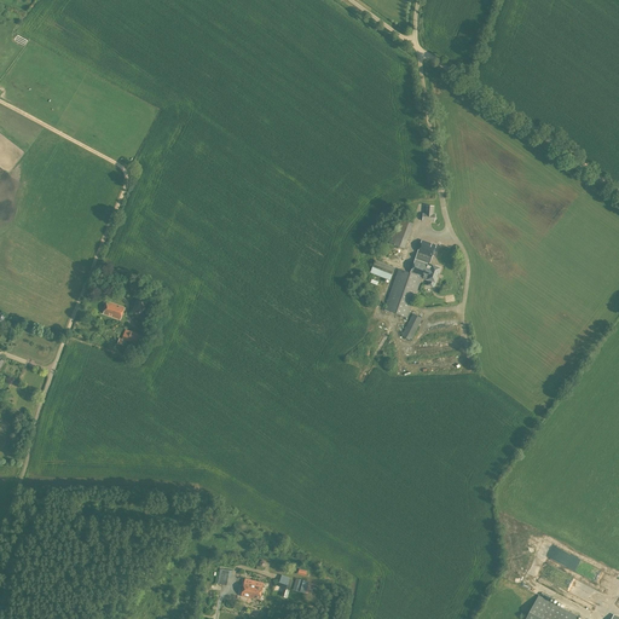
[(433,214),(433,207),(426,206),(426,213),(423,213),(422,220),(434,221),(435,214),(433,214)]
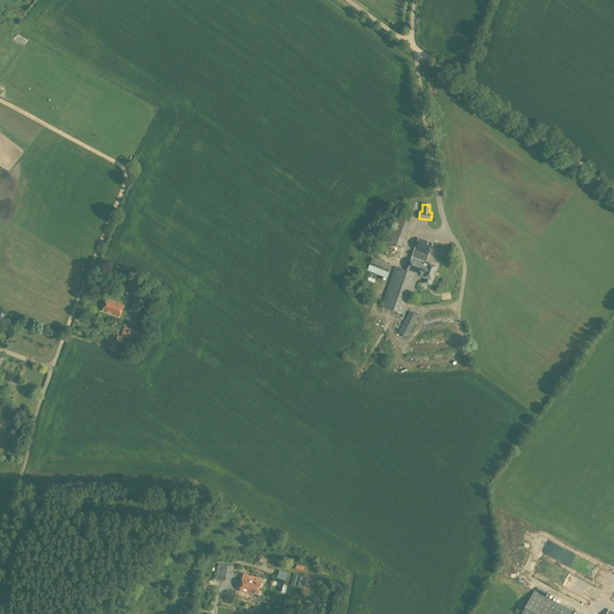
[(401,247),(410,222),(395,217),(386,241),(401,247)]
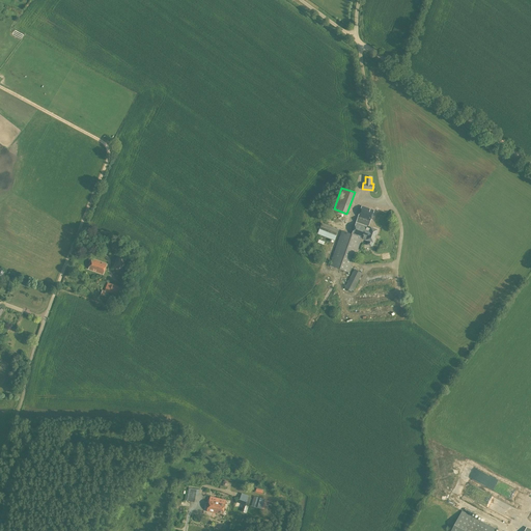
[(352,234),(341,230),(330,266),(350,273),(361,238),(368,240),(367,240),(366,245),(371,247),(376,230),(368,227),(374,211),(362,205),(352,234)]
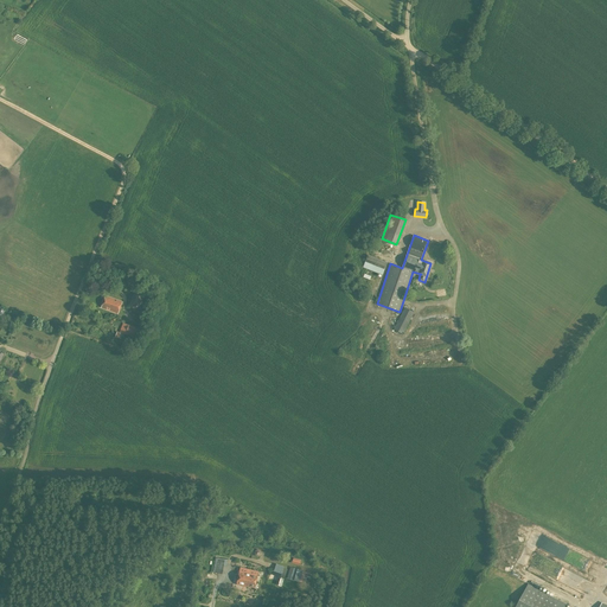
[(382,275),(387,262),(368,255),(363,268),(382,275)]
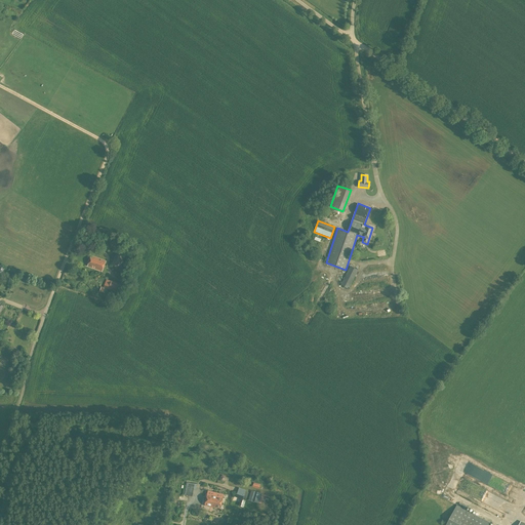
[(115,251),(110,265),(120,269),(125,255),(115,251)]
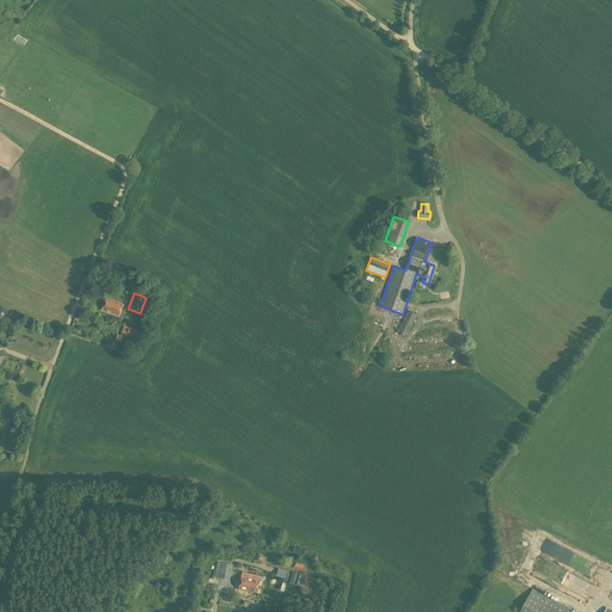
[(118,316),(123,305),(106,299),(102,310),(118,316)]
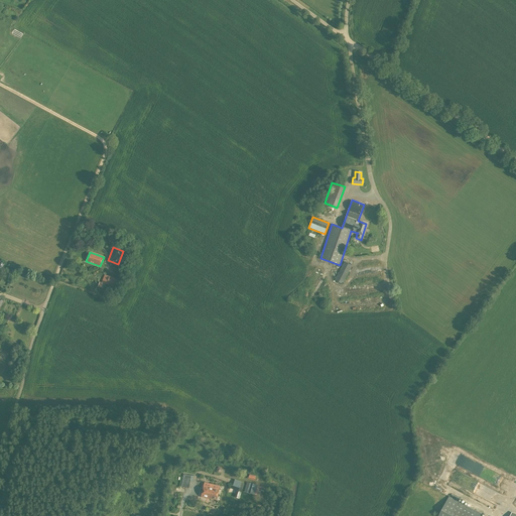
[(342,284),(352,265),(344,261),(335,280),(342,284)]
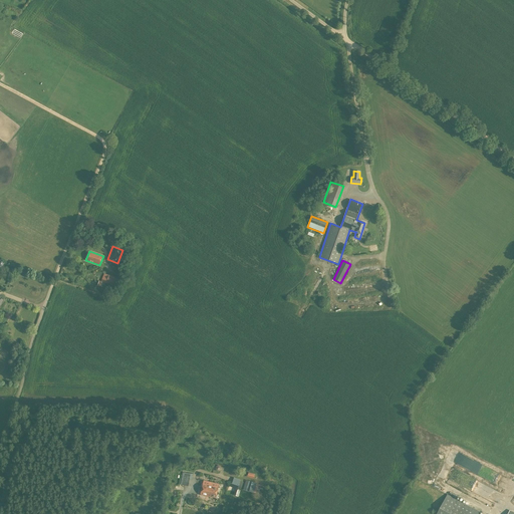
[(114,287),(117,278),(102,273),(102,275),(103,275),(101,282),(102,282),(114,287)]
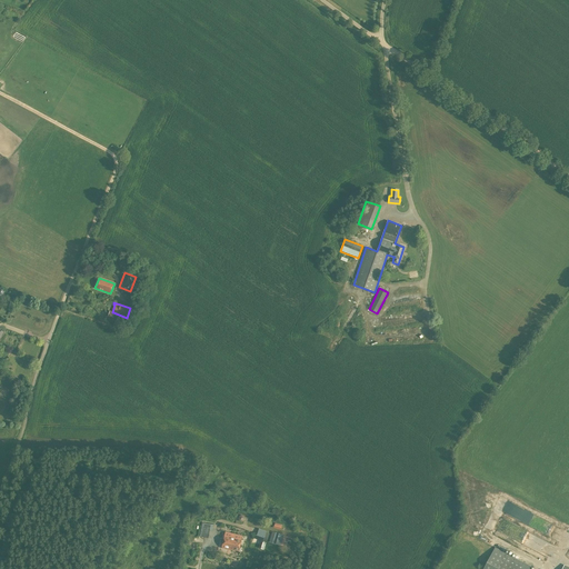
[(200,536),(208,538),(210,523),(202,522),(200,536)]
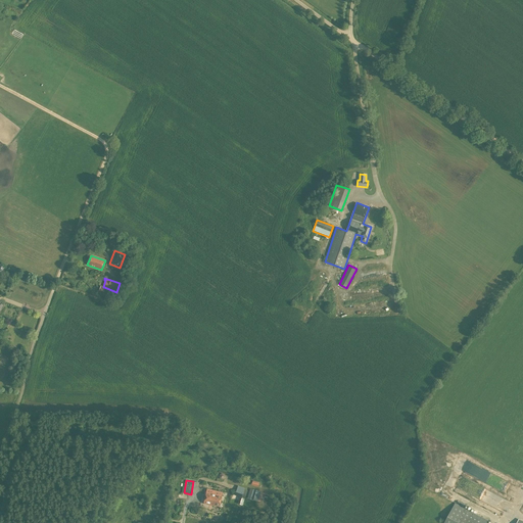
[(247,490),(237,487),(235,495),(244,498),(247,490)]
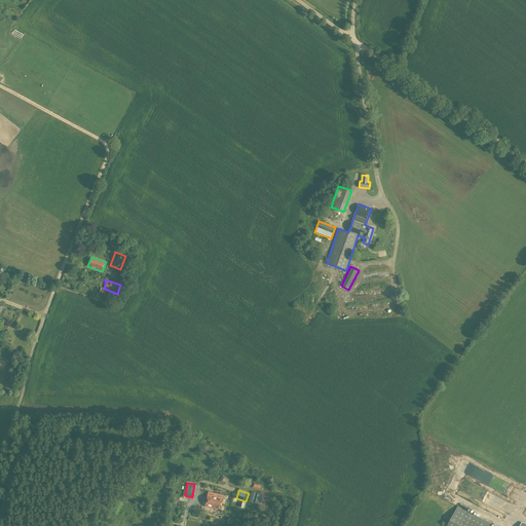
[(258,493),(252,491),(249,501),(255,503),(258,493)]
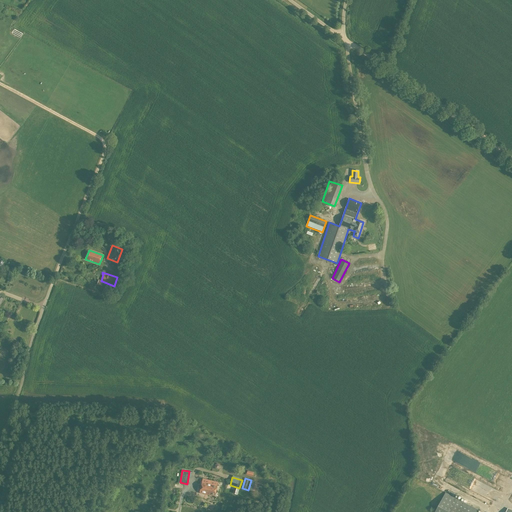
[(199,493),(208,495),(208,494),(209,490),(207,490),(208,487),(207,487),(208,484),(202,482),(199,493)]
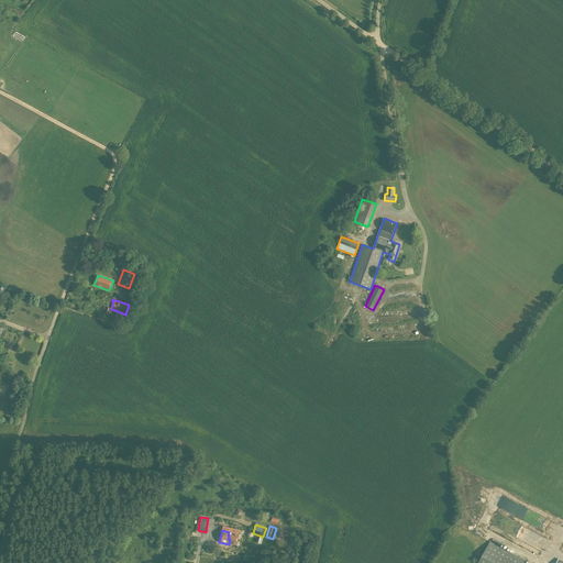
[(235,545),(239,534),(229,532),(228,536),(229,536),(228,539),(230,539),(229,543),(235,545)]
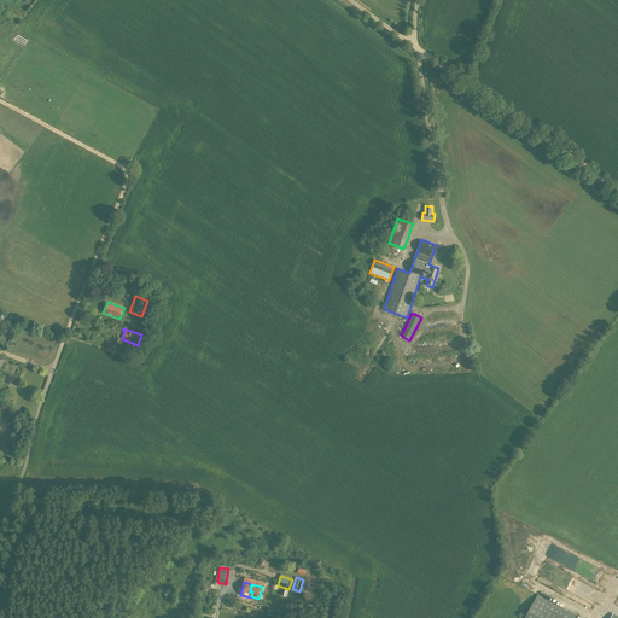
[(581,617),(537,595),(525,617),(581,617)]
